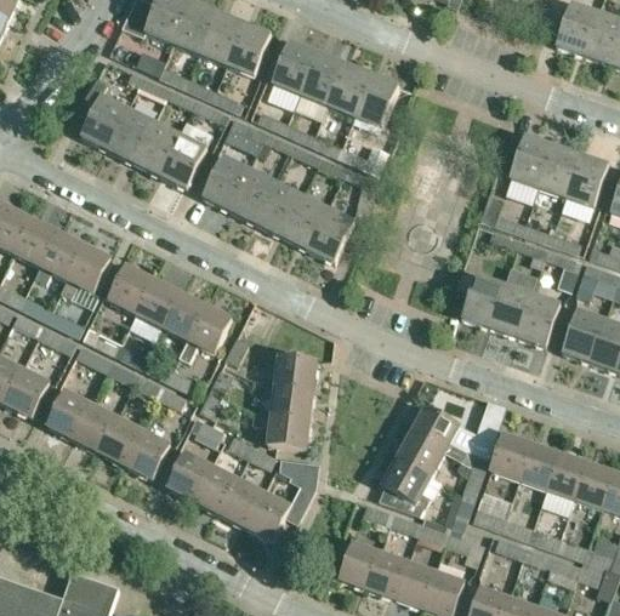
[(0,0),(0,17),(7,21),(15,0),(0,0)]
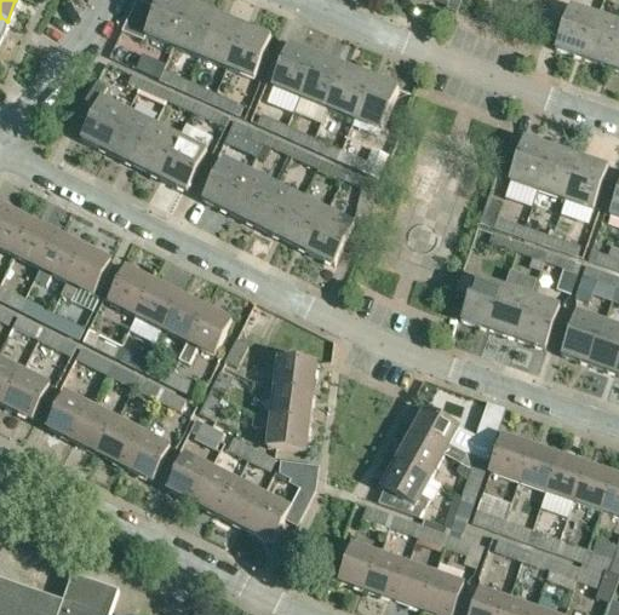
[(172,45),(189,3),(183,0),(158,0),(155,6),(142,0),(136,0),(124,30),(143,38),(144,33),(172,45)]
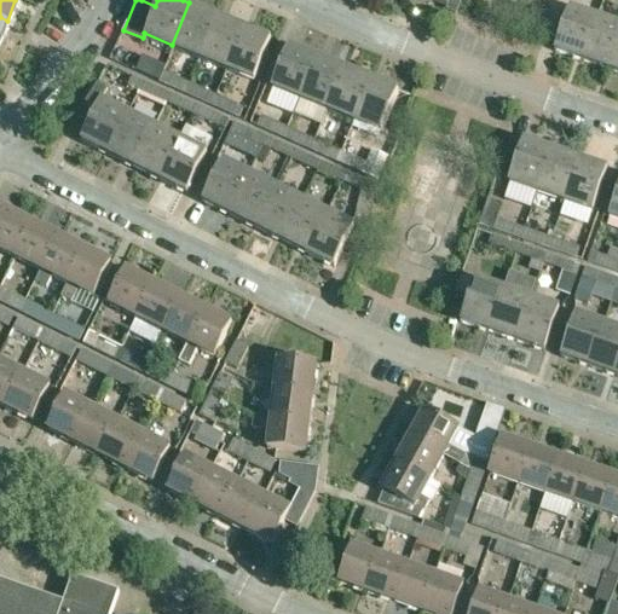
[(189,3),(172,45),(198,54),(215,13),(189,3)]
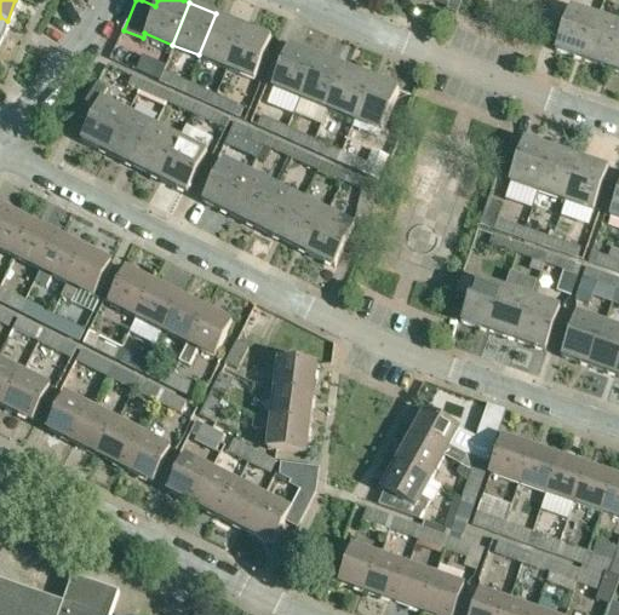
[(583,57),(597,15),(569,5),(555,46),(554,46),(554,47),(583,57)]
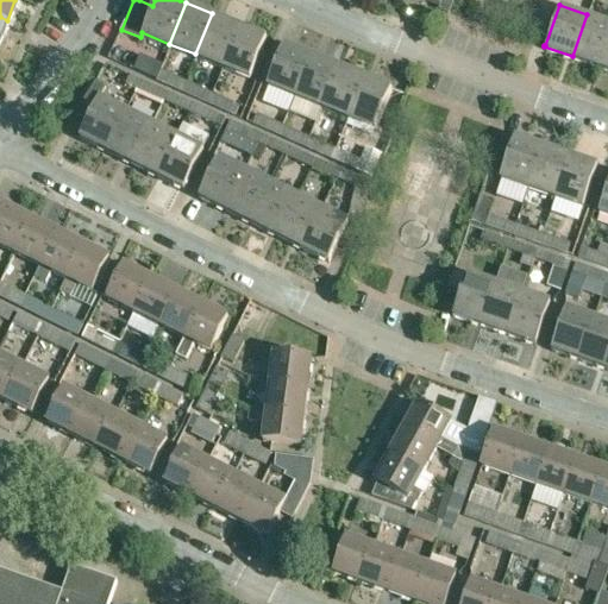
[(212,13),(195,54),(223,65),(239,24),(212,13)]
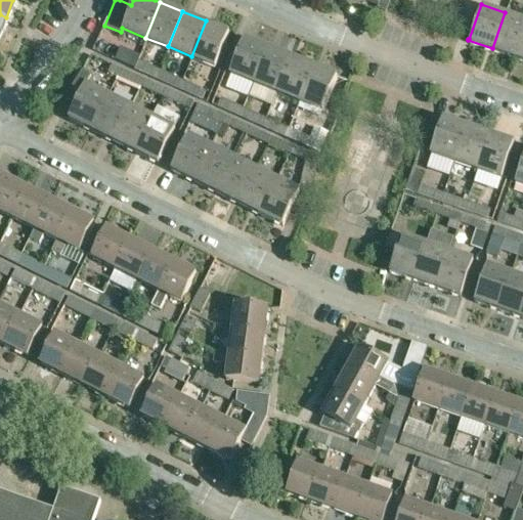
[(522,18),(505,12),(492,48),(515,56),(522,34),(522,18)]
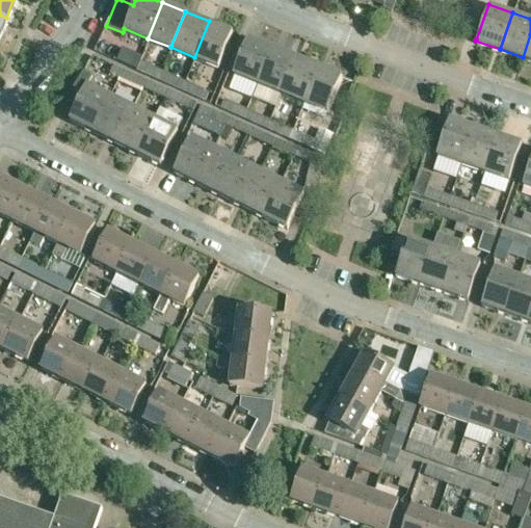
[(209,21),(194,57),(217,67),(232,32),(233,31),(209,21)]
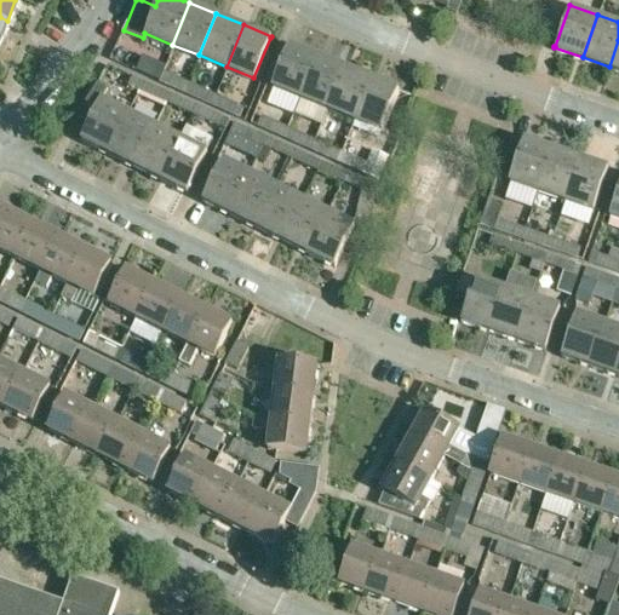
[(299,96),(315,53),(287,42),(287,44),(271,85),(299,96)]
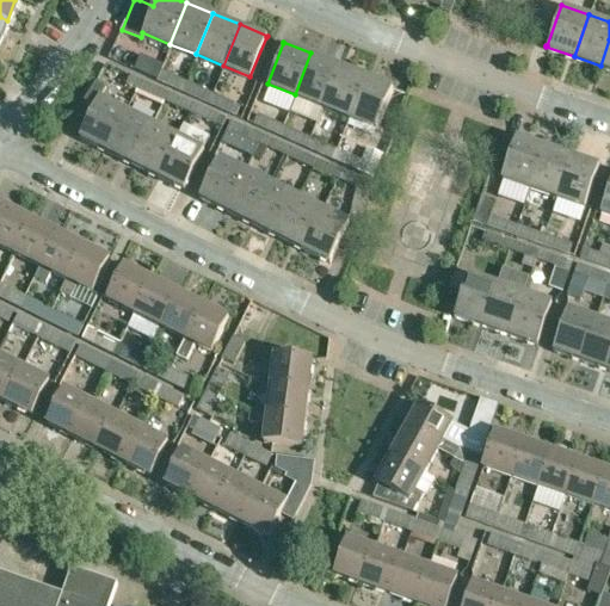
[(338,63),(310,53),(295,94),(321,105),(338,63)]
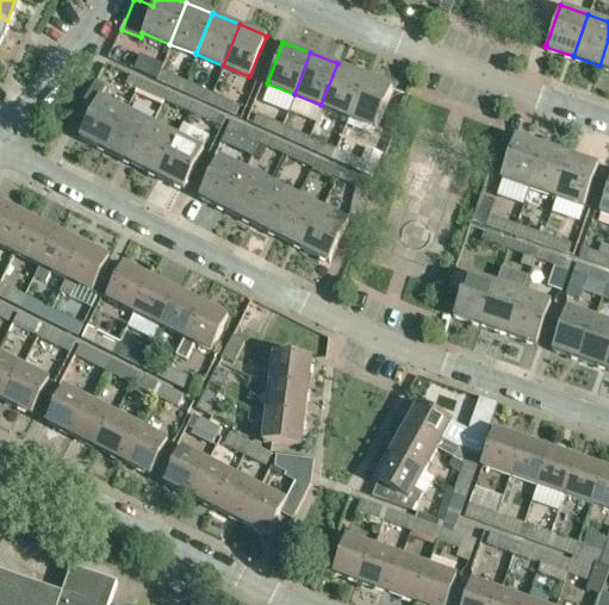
[(155,78),(160,67),(134,56),(130,66),(155,78)]
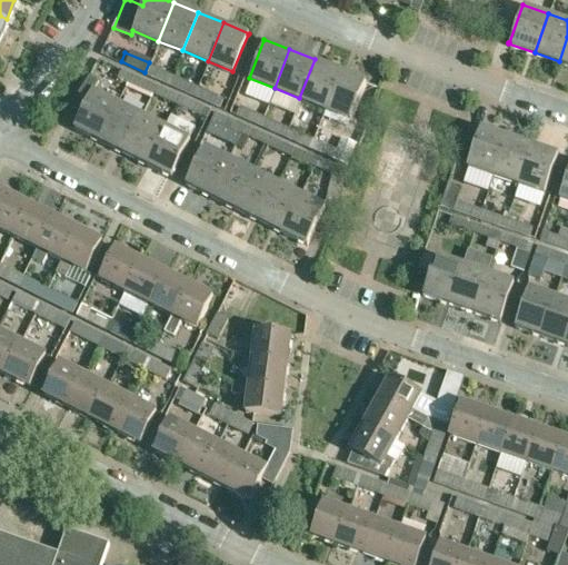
[(339,69),(315,59),(299,98),(324,108),(339,69)]
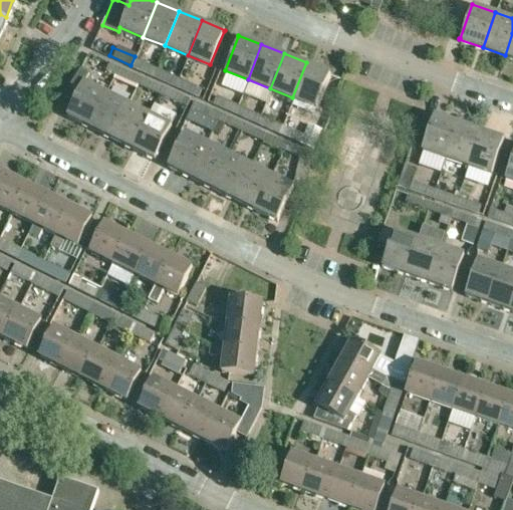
[(157,66),(135,56),(131,65),(153,75),(157,66)]
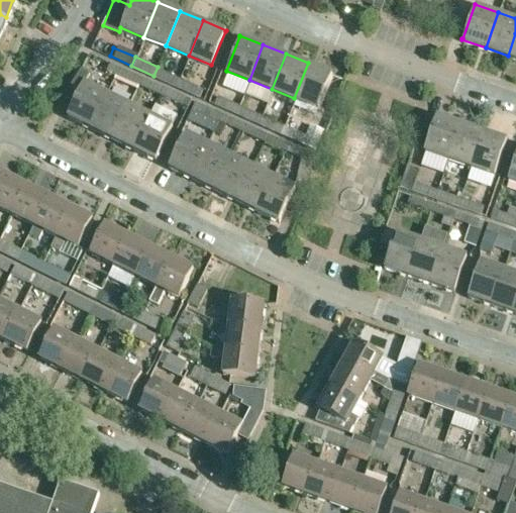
[(115,73),(119,65),(110,61),(106,69),(115,73)]
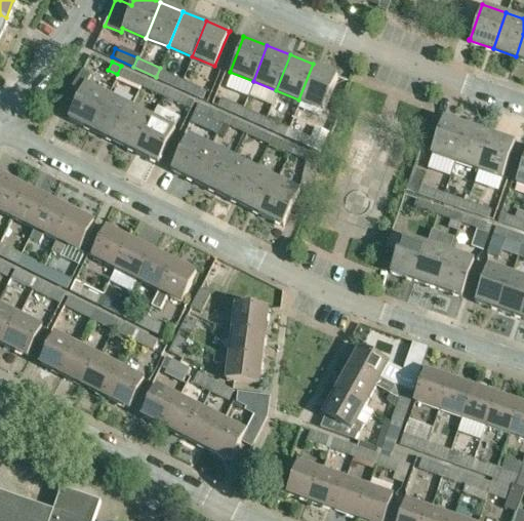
[(336,74),(313,64),(298,99),(322,109),(335,75),(336,75),(336,74)]
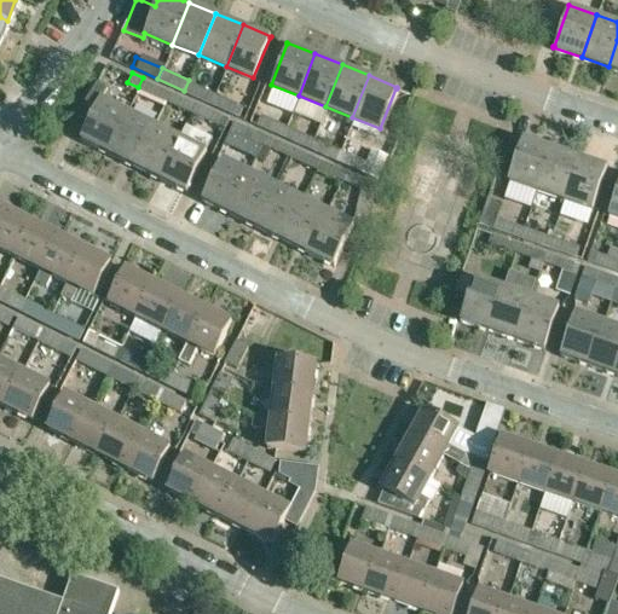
[(143,77),(138,87),(165,99),(171,90),(143,77)]
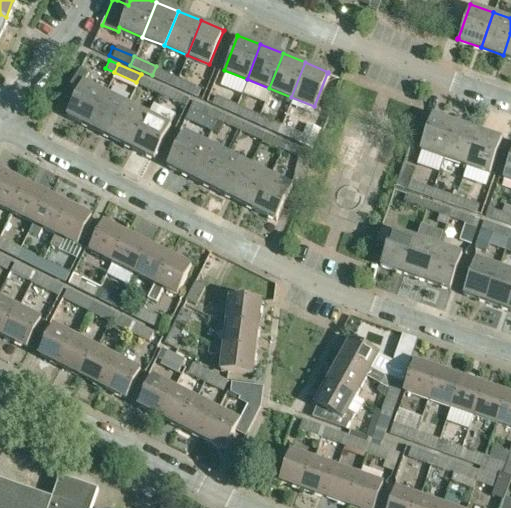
[(156,66),(152,75),(174,85),(178,76),(156,66)]
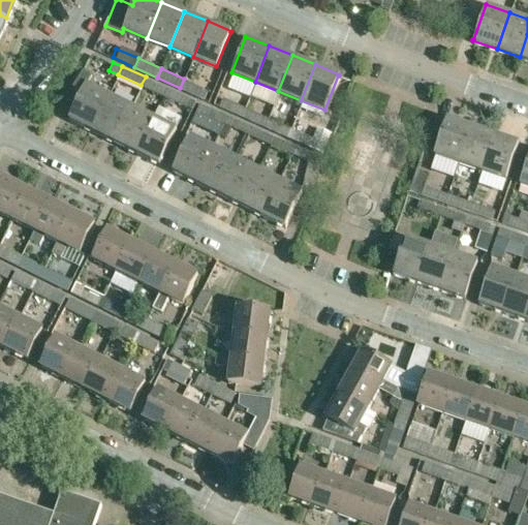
[(91,128),(109,94),(87,83),(92,73),(83,69),(65,104),(73,109),(69,116),(68,116),(68,117),(91,128)]
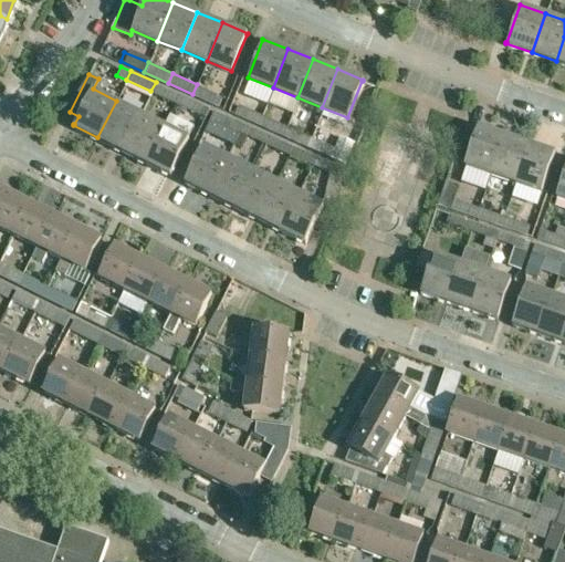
[(156,82),(150,91),(176,102),(180,93),(156,82)]
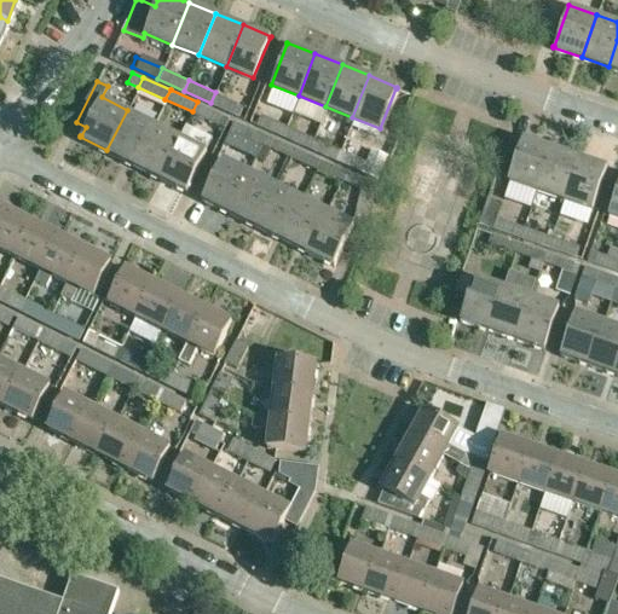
[(242,104),(215,92),(211,103),(242,116),(248,103),(243,100),(242,104)]
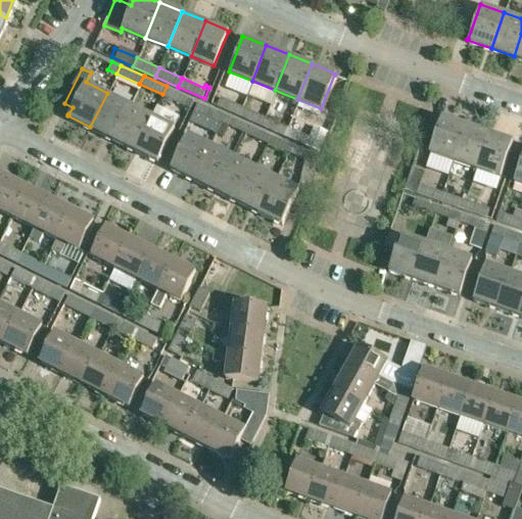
[(193,98),(167,86),(162,94),(190,106),(193,98)]
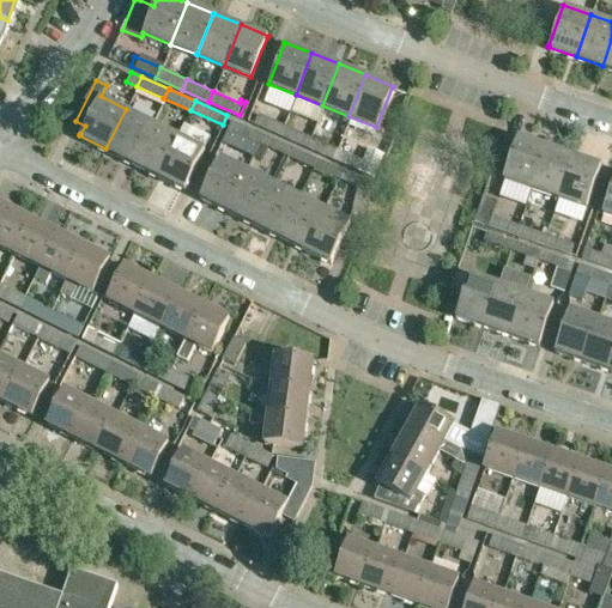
[(280,133),(284,123),(258,111),(259,110),(252,108),(247,119),(280,133)]
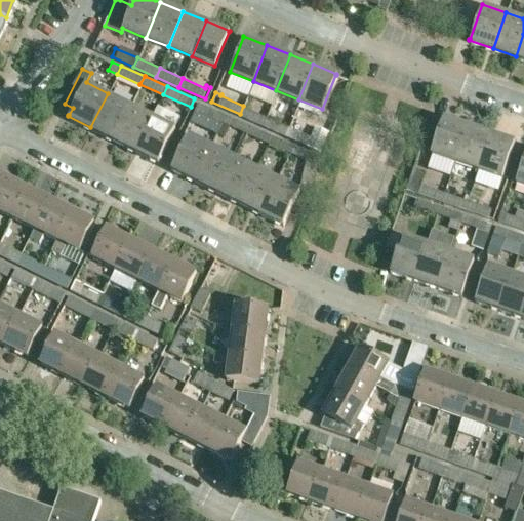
[(108,93),(90,127),(113,138),(129,105),(108,93)]
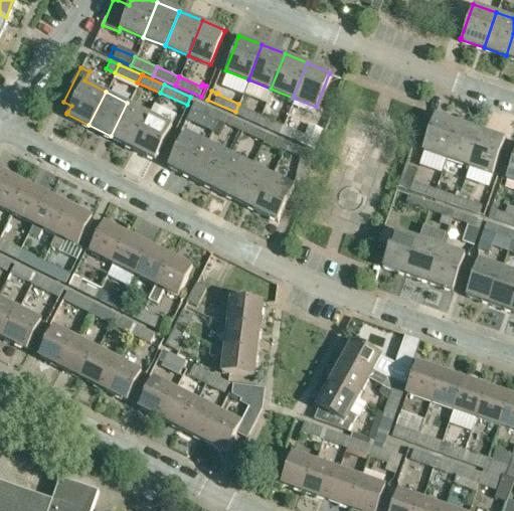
[(217,119),(221,111),(195,99),(190,107),(217,119)]
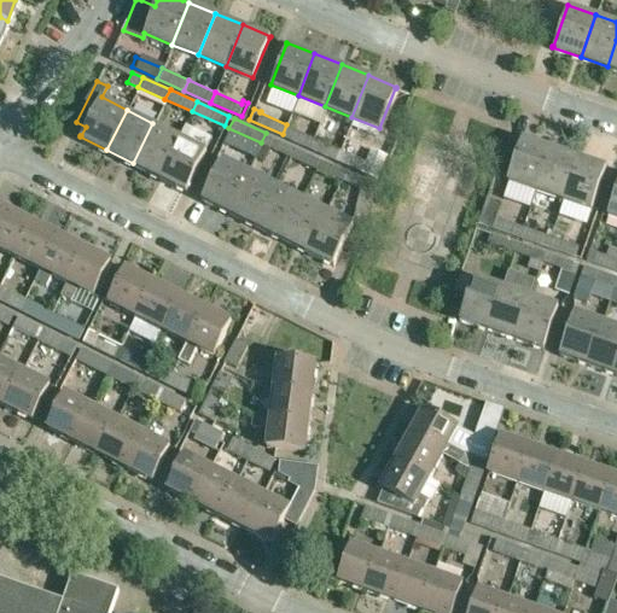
[(179,135),(152,123),(133,163),(158,176),(179,135)]
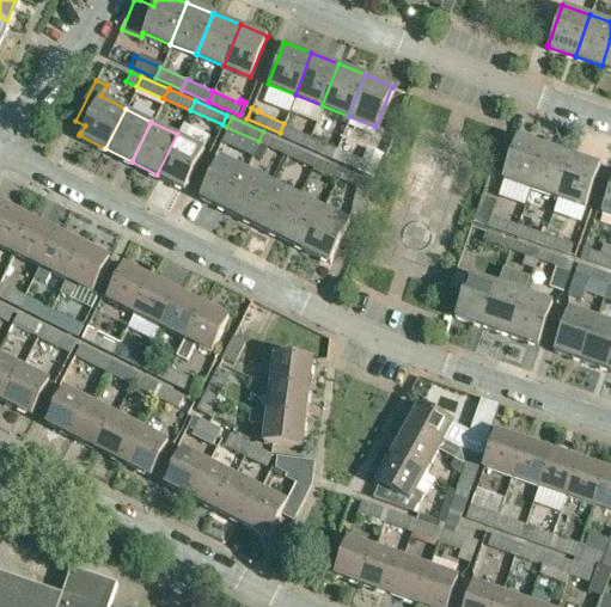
[(310,135),(283,123),(280,133),(306,145),(310,135)]
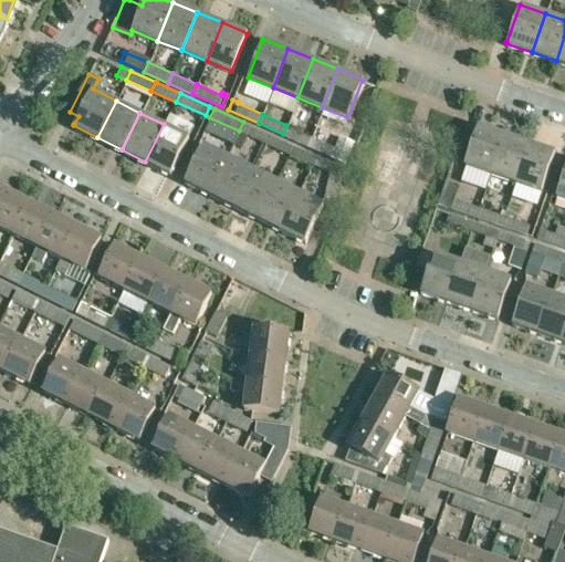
[(243,122),(239,131),(232,146),(238,149),(246,134),(263,142),(268,133),(243,122)]
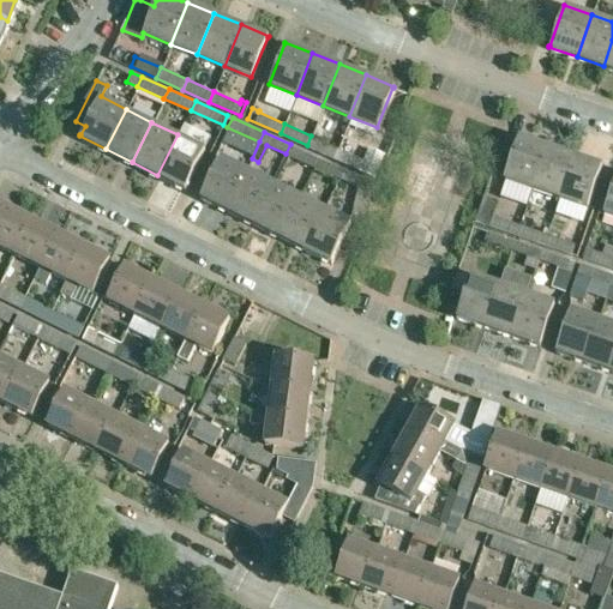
[(204,148),(178,134),(157,175),(184,188),(185,187),(185,186),(204,148)]
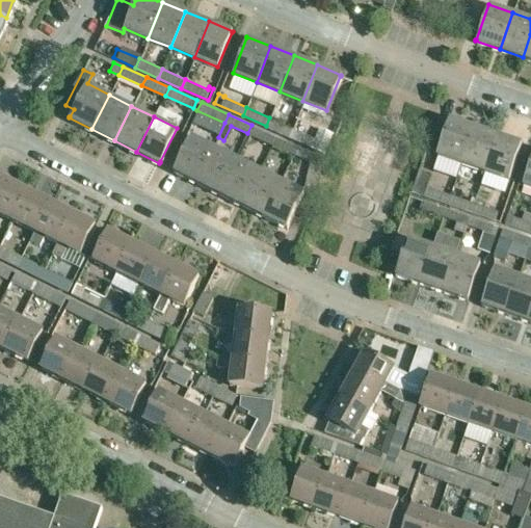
[(292,128),(269,117),(266,126),(288,136),(292,128)]
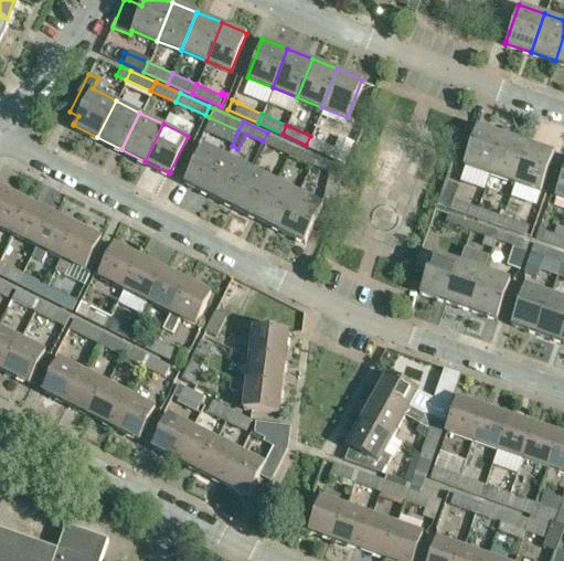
[(489,172),(502,134),(476,125),(476,126),(463,163),(489,172)]
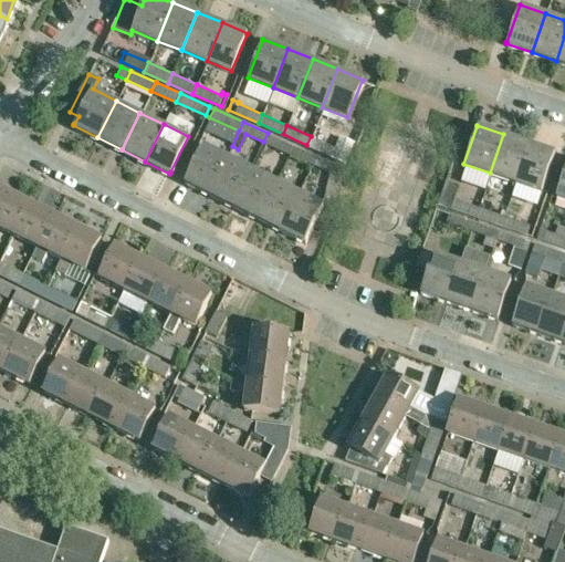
[(292,144),(268,133),(263,142),(288,153),(292,144)]
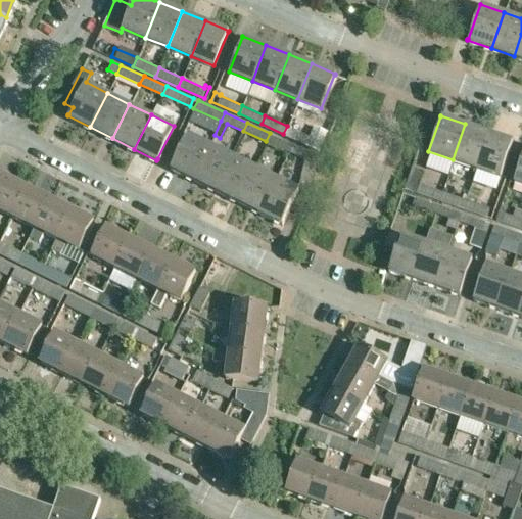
[(488,132),(465,124),(453,159),(475,168),(488,132)]
